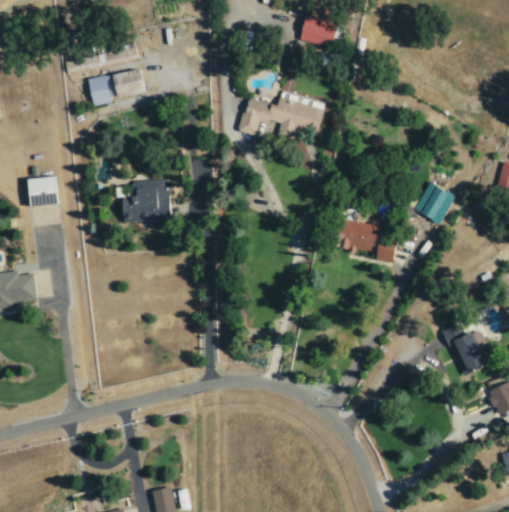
[(338,18),(308,11),(300,39),(331,47),(338,18)]
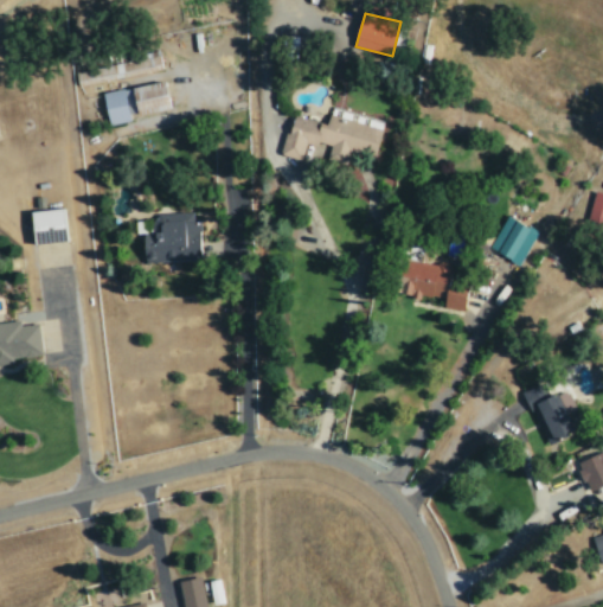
[(111,126),(133,121),(132,116),(172,109),(166,82),(106,94),(111,126)]
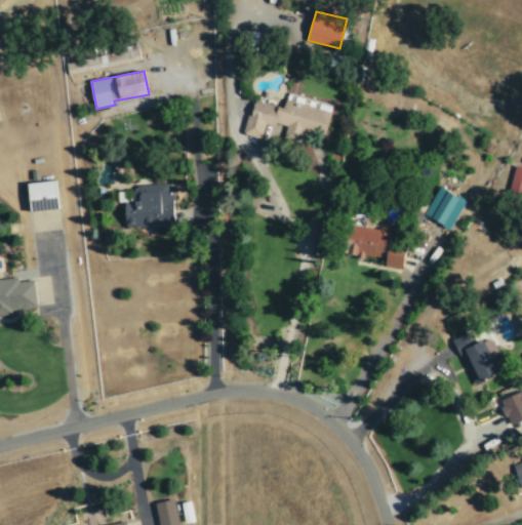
[(325,136),(331,112),(286,101),(284,108),(253,99),(244,134),(263,138),(267,122),(287,127),(284,137),(300,143),(304,130),(325,136)]
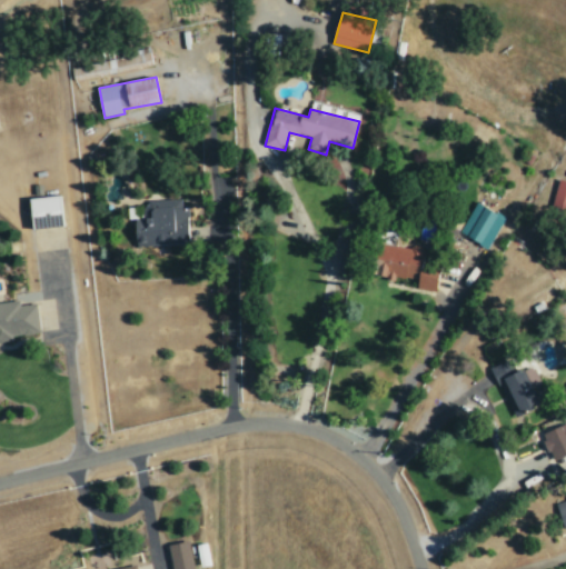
[(565,180),(560,179),(553,206),(565,209),(565,180)]
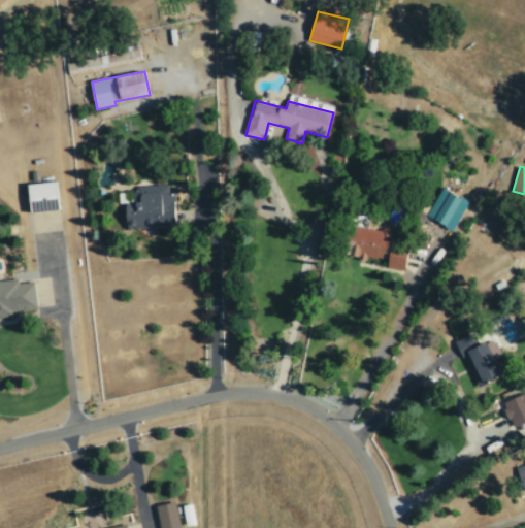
[(31,213),(60,210),(57,183),(28,185),(31,213)]
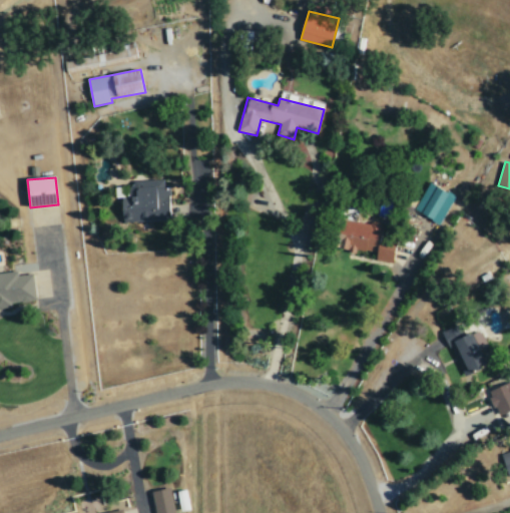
[(172,219),(170,187),(165,188),(165,179),(130,181),(131,197),(122,197),(123,222),(172,219)]
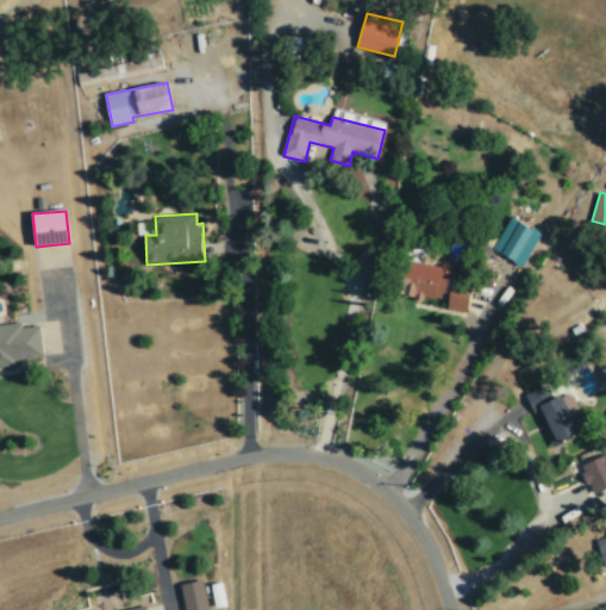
[(526,267),(542,231),(510,217),(494,251),(526,267)]
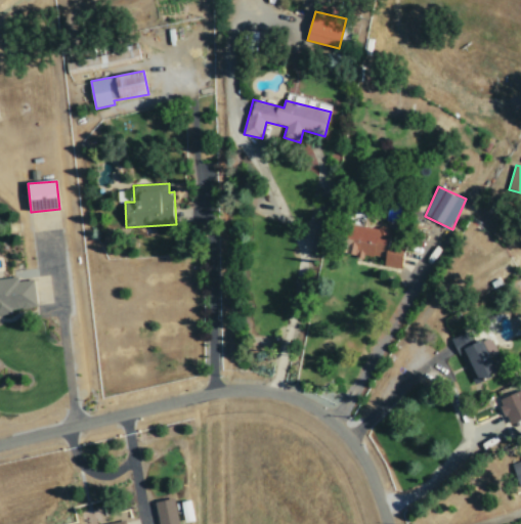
[(401,270),(405,250),(389,248),(392,230),(351,224),(347,252),(386,259),(384,267),(401,270)]
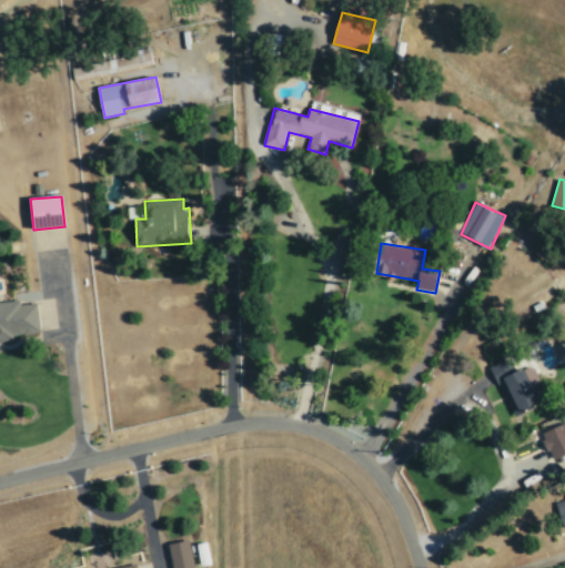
[(38,303),(21,304),(21,301),(0,302),(0,340),(14,338),(13,335),(41,333),(38,303)]
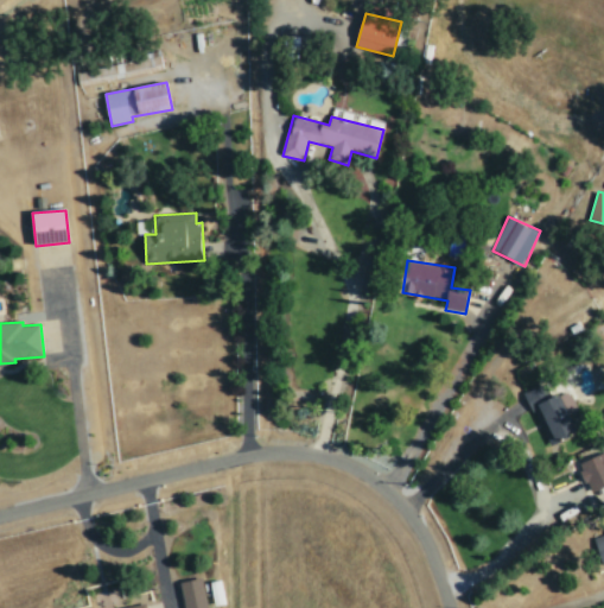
[(526,392),(548,442),(577,429),(570,415),(578,410),(571,393),(554,401),(545,382),(526,392)]
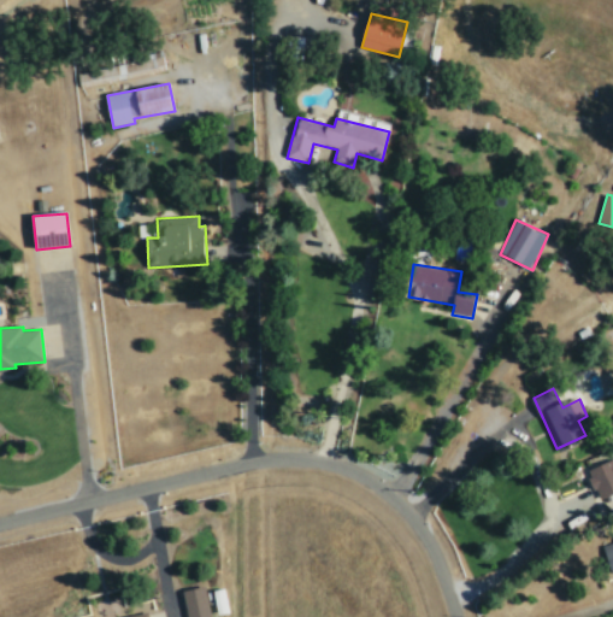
[(601,499),(612,494),(612,459),(588,471),(601,499)]
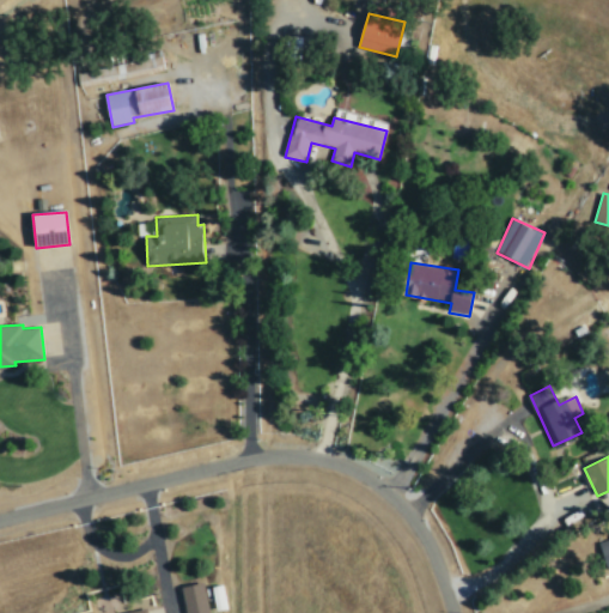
[(182,587),(188,612),(211,612),(205,582),(182,587)]
